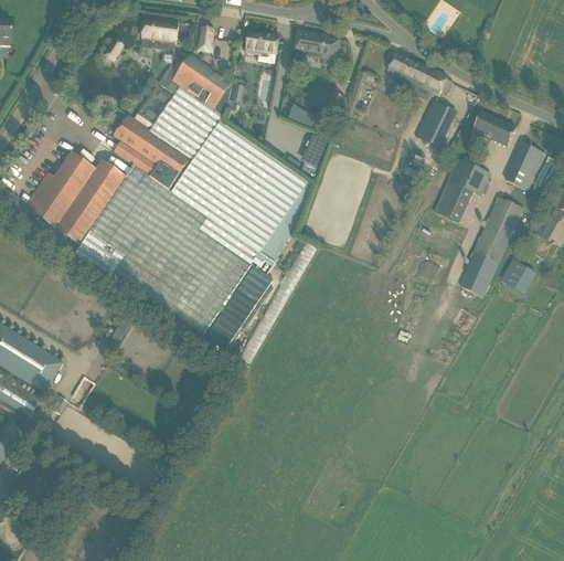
[(0,43),(9,44),(10,18),(0,18),(0,43)]
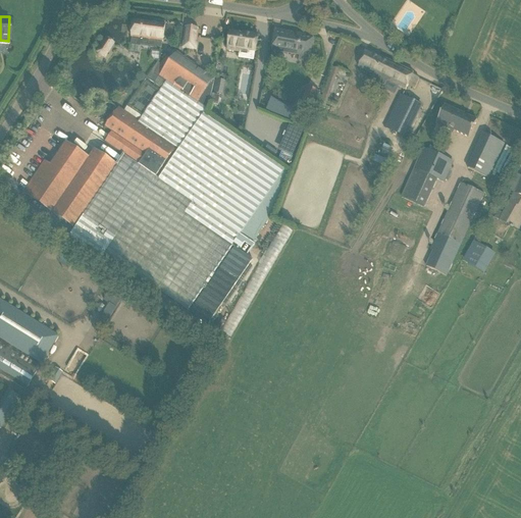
[(132,16),(129,34),(131,34),(129,42),(140,43),(140,41),(154,43),(155,37),(161,38),(162,38),(162,33),(163,30),(173,32),(174,23),(164,21),(164,20),(132,16)]
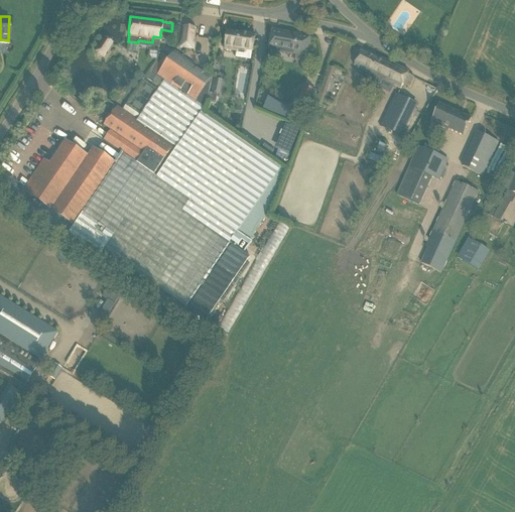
[(179,43),(192,45),(196,24),(182,23),(179,43)]
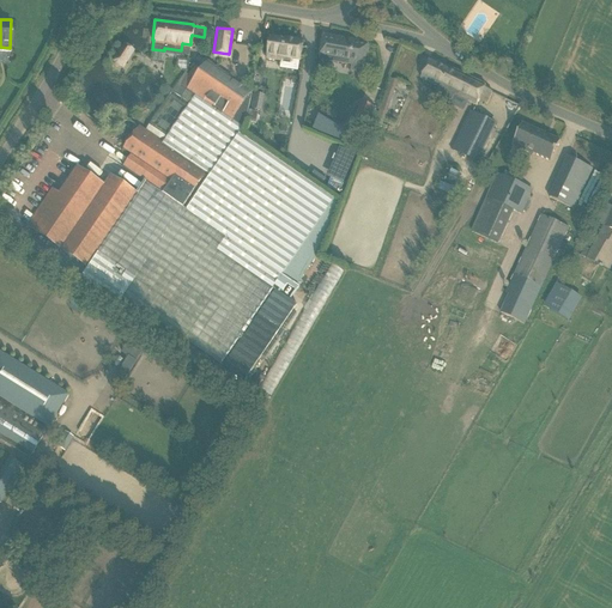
[(322,31),(320,43),(317,55),(351,61),(350,67),(359,70),(361,68),(362,68),(367,38),(322,31)]
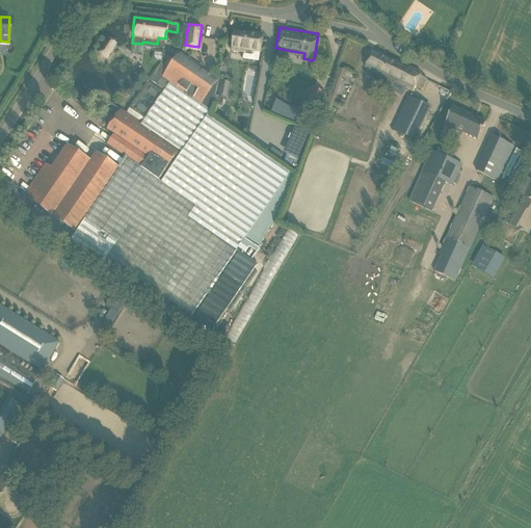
[(247,30),(233,28),(230,48),(243,50),(244,47),(260,49),(262,32),(247,30)]
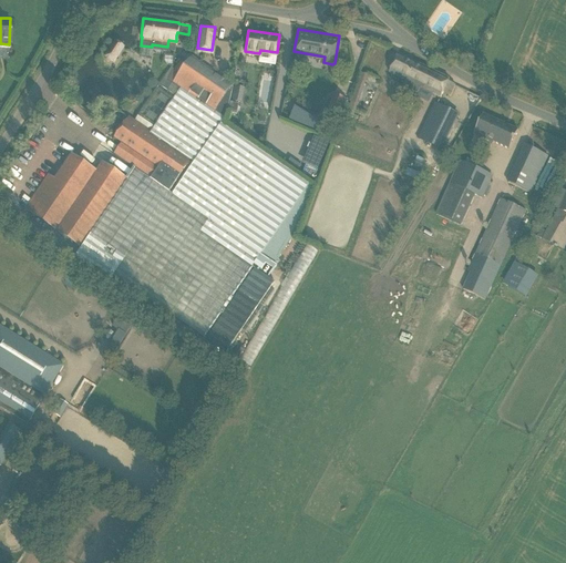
[(114,37),(102,52),(112,59),(124,43),(114,37)]
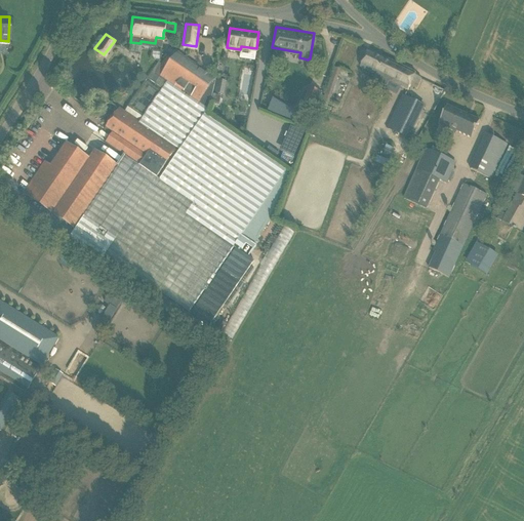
[(367,46),(362,55),(359,64),(374,71),(371,76),(376,78),(377,77),(386,81),(388,78),(406,87),(408,81),(415,85),(420,75),(413,72),(414,70),(367,46)]
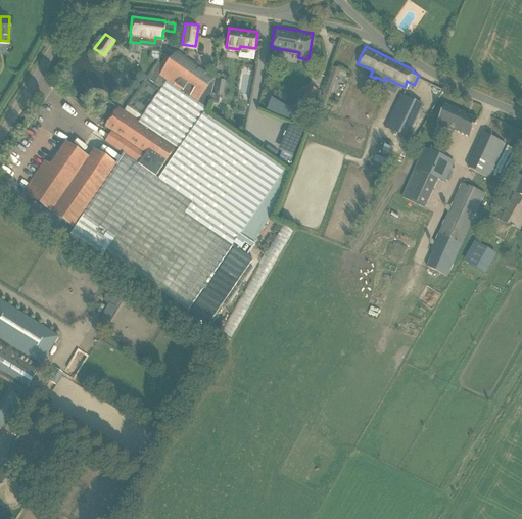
[(159,60),(153,69),(159,74),(165,78),(197,100),(206,106),(211,82),(209,81),(210,80),(214,75),(176,49),(171,57),(164,53),(159,60)]
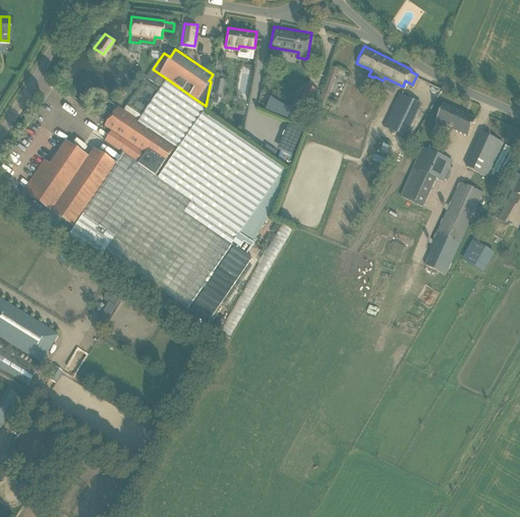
[(74,224),(67,234),(68,234),(100,255),(103,250),(186,307),(207,322),(251,256),(245,252),(252,240),(251,239),(238,231),(283,167),(203,111),(206,106),(196,100),(165,77),(159,73),(153,69),(159,60),(157,58),(146,75),(160,85),(140,113),(138,117),(136,120),(177,149),(158,177),(123,153),(116,163),(82,212),(74,224)]
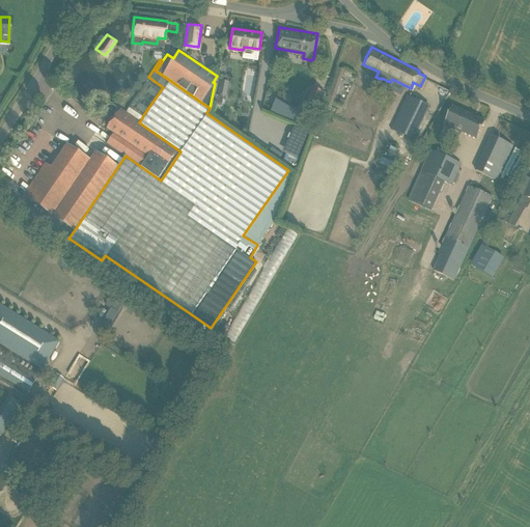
[(334,92),(342,65),(336,63),(328,90),(334,92)]
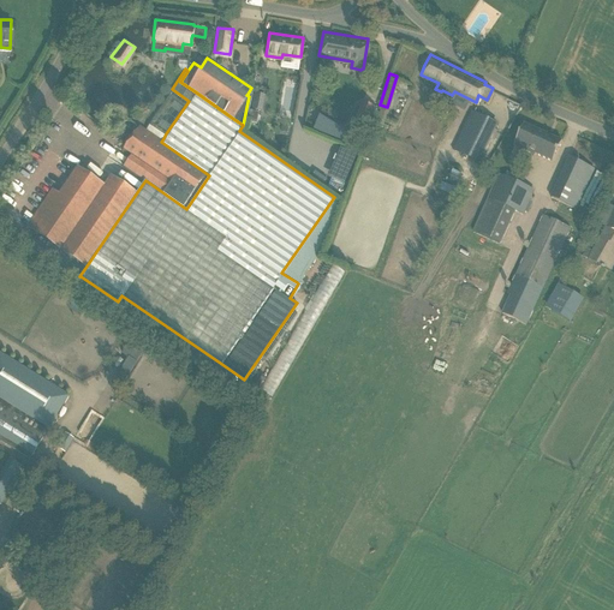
[(251,97),(250,106),(261,108),(263,100),(251,97)]
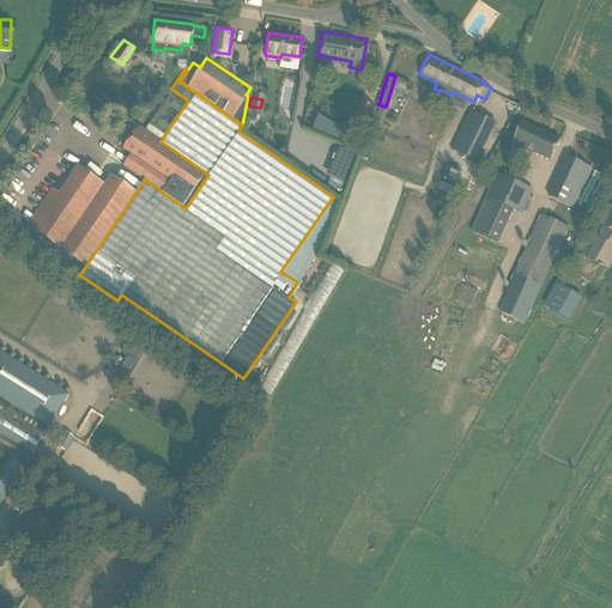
[(374,103),(359,98),(352,119),(367,123),(374,103)]
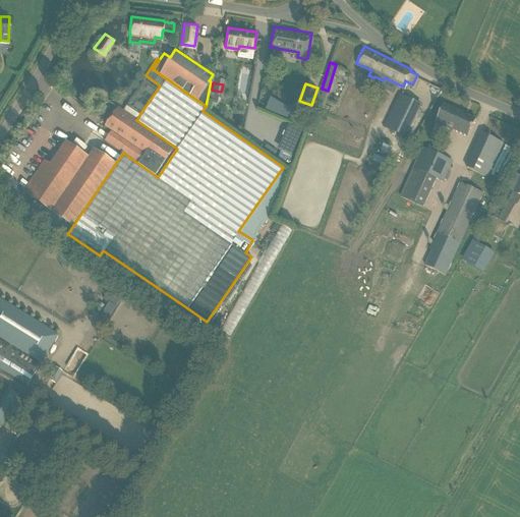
[(404,94),(393,116),(410,124),(420,102),(418,101),(404,94)]
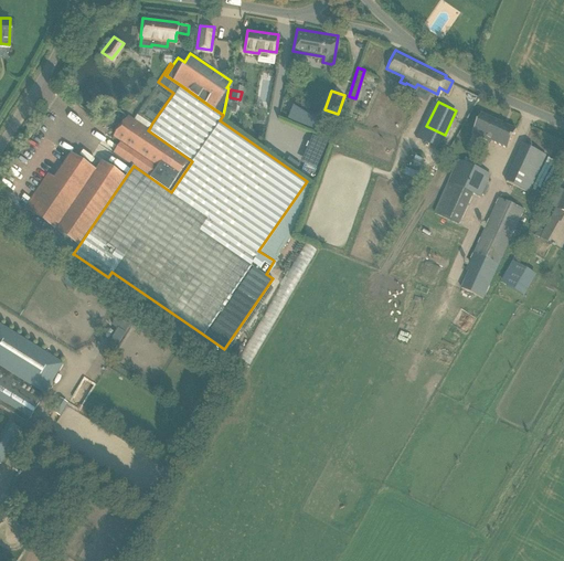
[(291,107),(288,116),(315,127),(318,118),(291,107)]
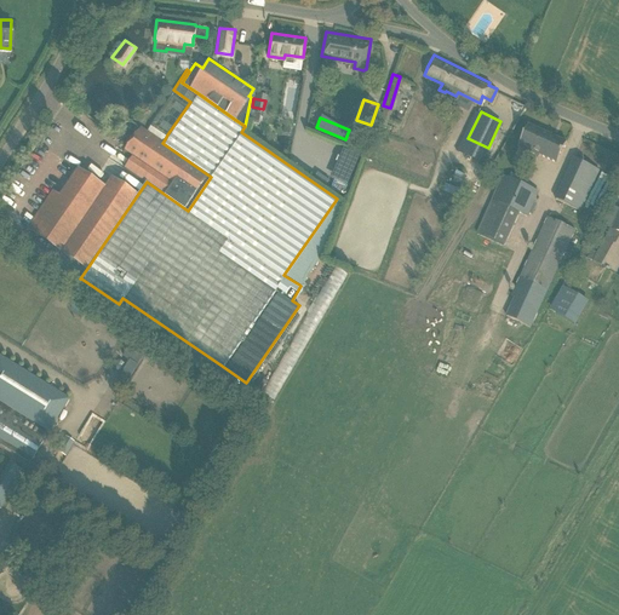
[(539,151),(556,159),(566,138),(527,121),(517,143),(538,153),(539,151)]
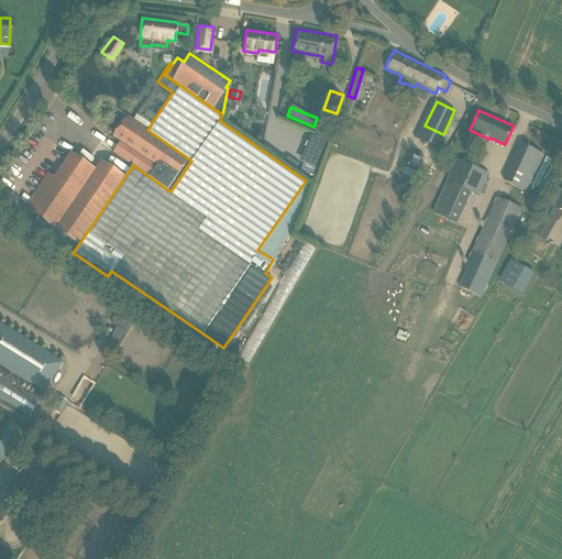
[(120,139),(111,150),(120,156),(133,165),(171,192),(191,161),(147,130),(150,127),(133,116),(127,111),(124,116),(112,133),(120,139)]
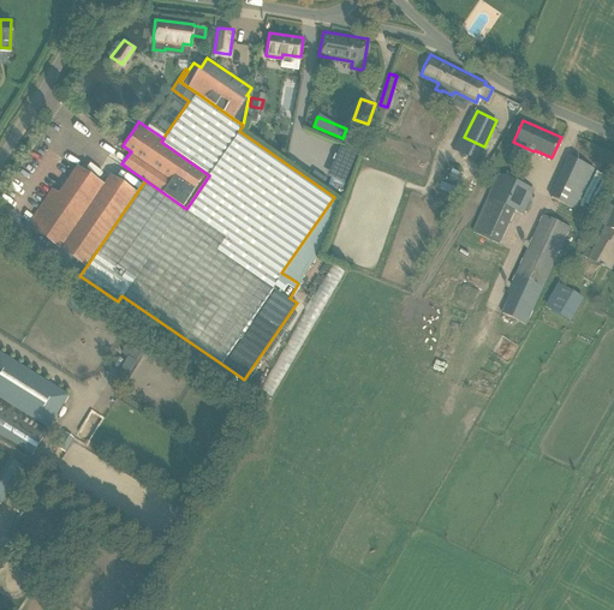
[(345,179),(357,150),(340,143),(328,173),(345,179)]
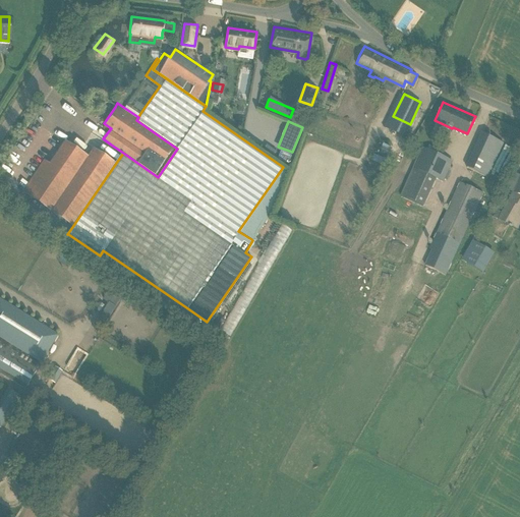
[(502,139),(481,130),(466,164),(486,174),(502,139)]
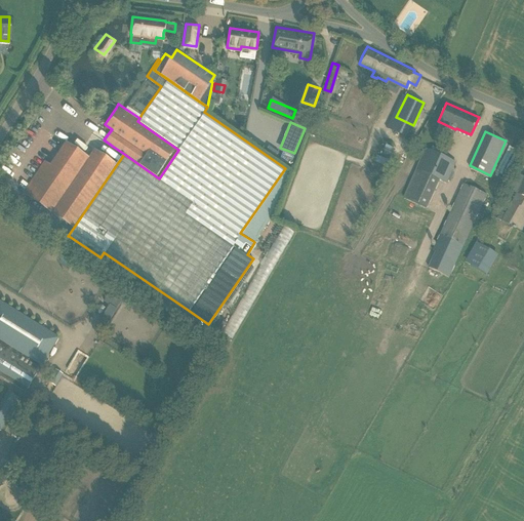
[(44,159),(23,190),(75,226),(83,213),(117,164),(93,148),(88,156),(65,139),(49,162),(44,159)]
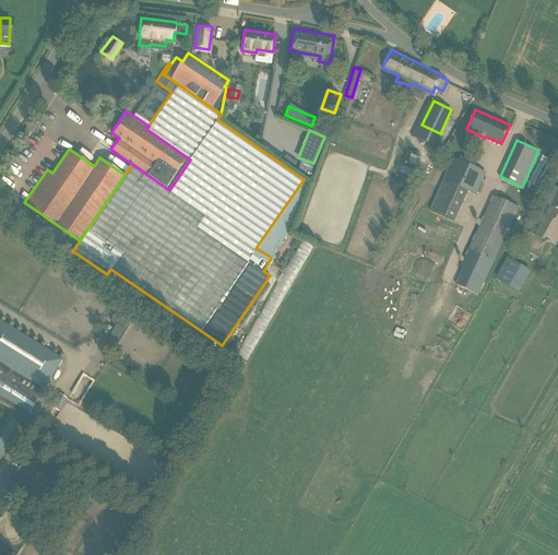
[(484,169),(453,155),(443,177),(466,188),(474,191),(484,169)]
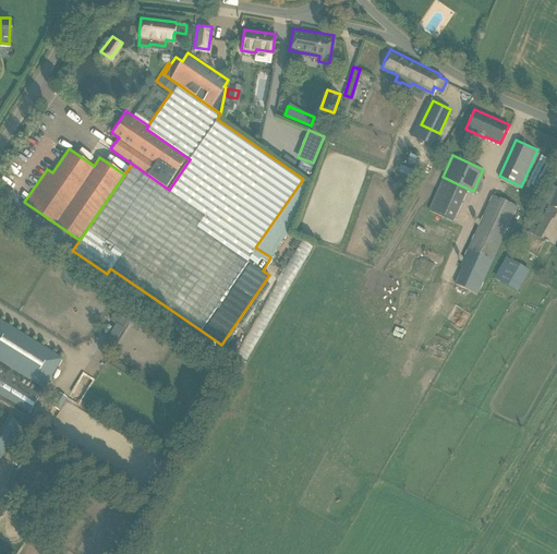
[(475,291),(516,203),(492,192),(459,263),(462,265),(455,281),(475,291)]
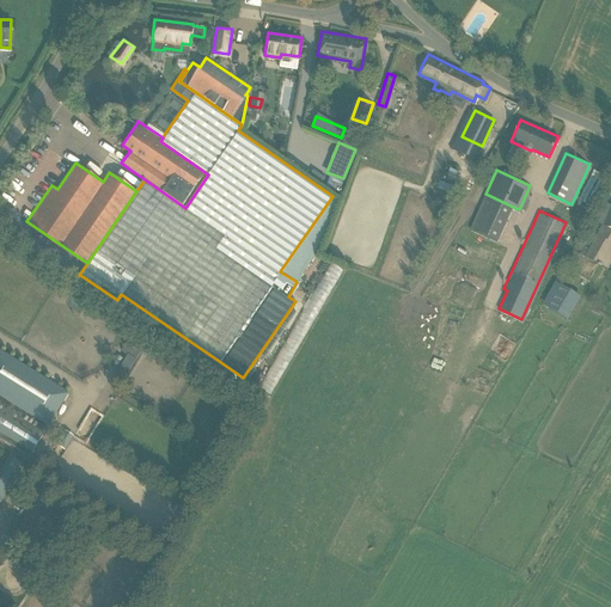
[(560,282),(547,306),(567,317),(580,294),(560,282)]
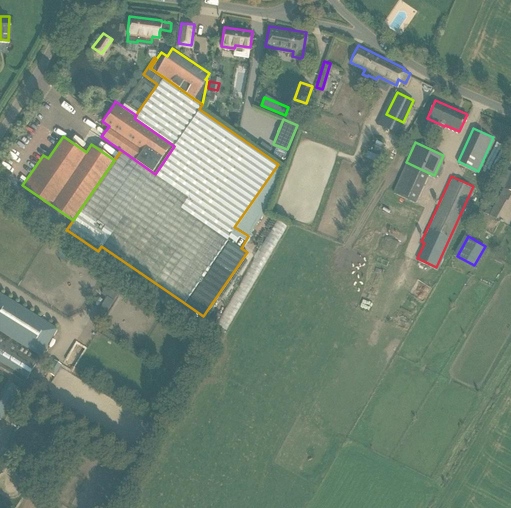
[(109,308),(117,291),(109,287),(101,305),(109,308)]
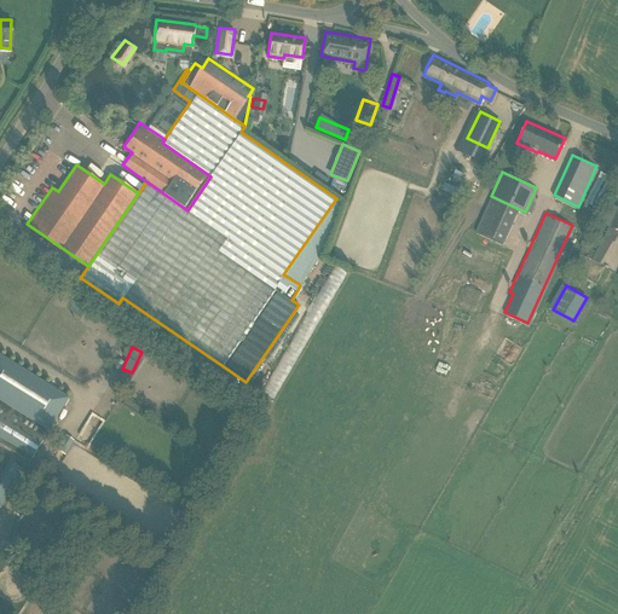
[(0,436),(29,455),(41,436),(39,435),(45,426),(47,428),(68,395),(0,353),(0,436)]
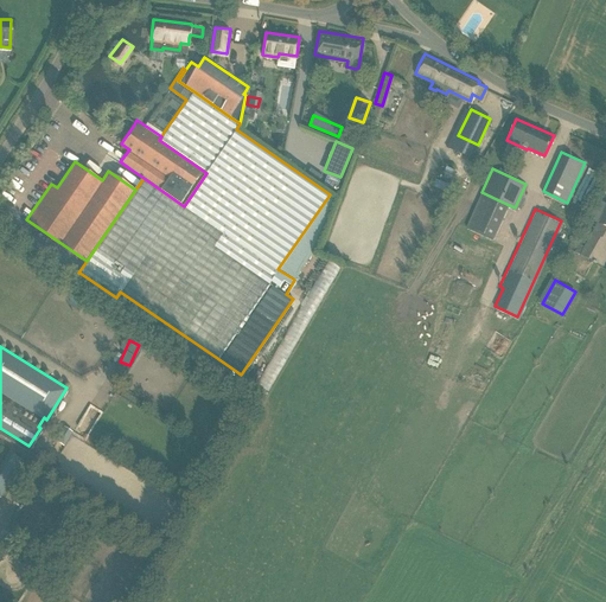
[(53,437),(63,443),(71,429),(62,424),(53,437)]
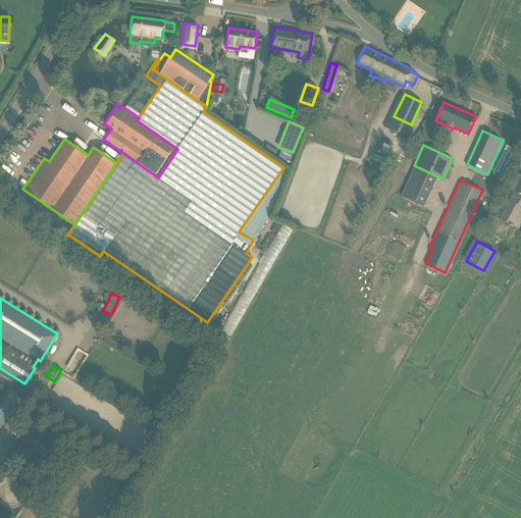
[(0,406),(8,411),(18,394),(10,389),(0,406)]
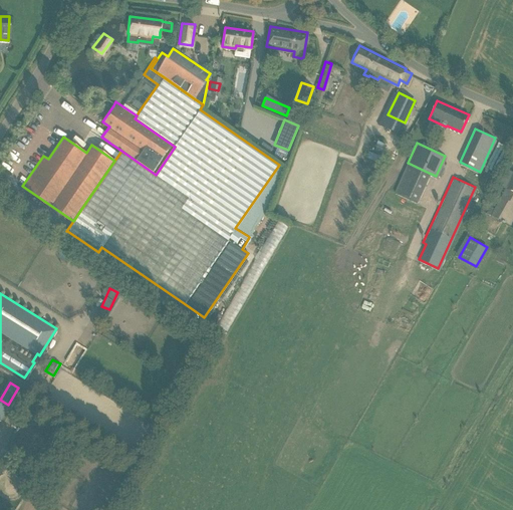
[(42,446),(43,441),(43,438),(42,435),(41,433),(38,430),(36,428),(33,427),(31,426),(27,426),(25,426),(22,427),(18,429),(16,431),(15,433),(13,436),(13,439),(13,442),(13,444),(14,447),(16,450),(18,452),(20,454),(23,455),(27,456),(29,456),(33,455),(35,455),(37,453),(39,451),(41,449),(42,446)]
